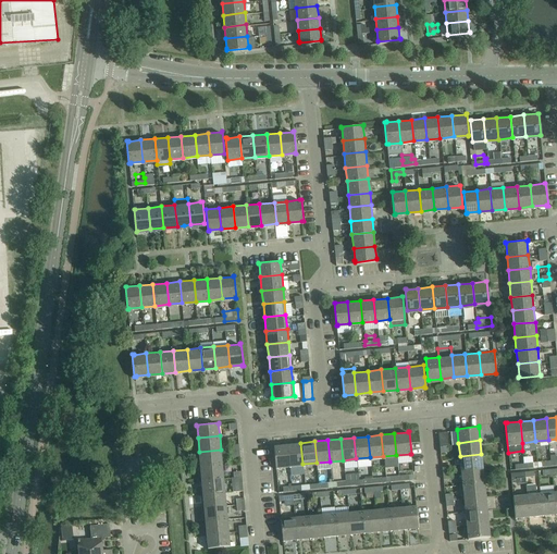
[(300,443),(287,444),(289,465),(302,464),(300,443)]
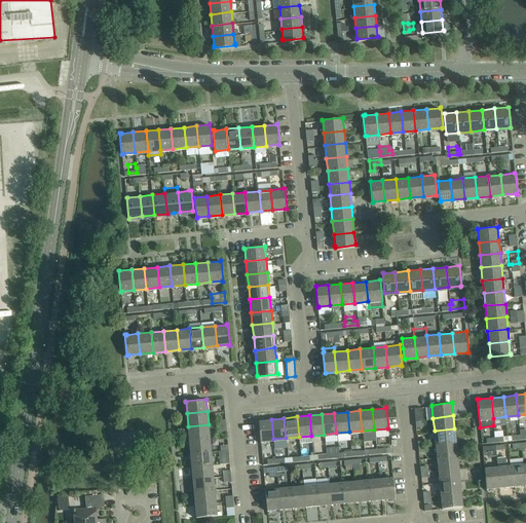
[(273,439),(271,419),(260,420),(260,419),(258,419),(260,441),(262,441),(273,439)]
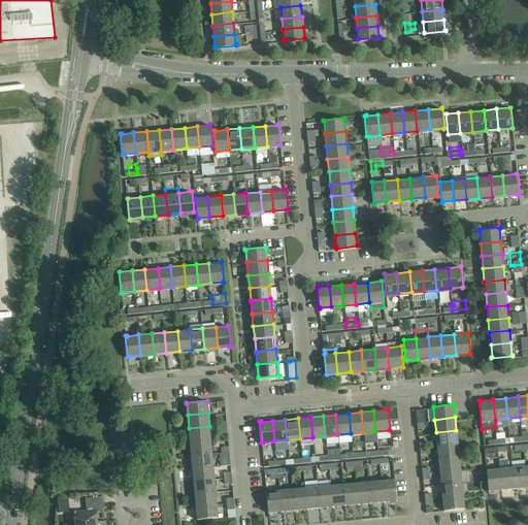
[(209,426),(189,428),(190,440),(210,438),(209,426)]
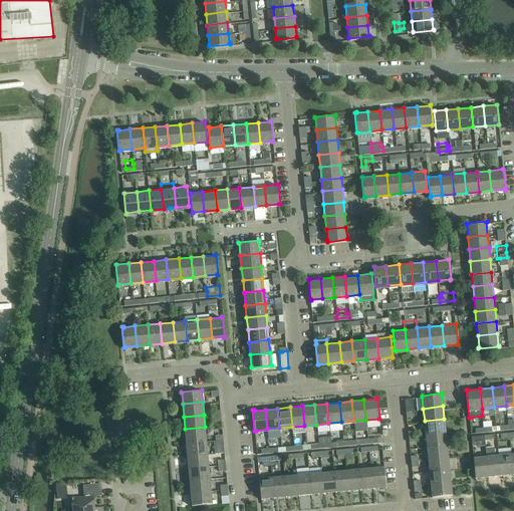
[(446,431),(444,419),(425,421),(419,421),(420,427),(425,427),(426,433),(446,431)]
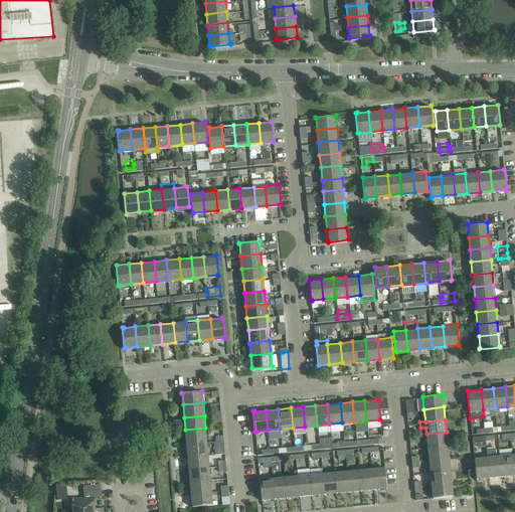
[(205,428),(185,430),(186,442),(206,441),(205,428)]
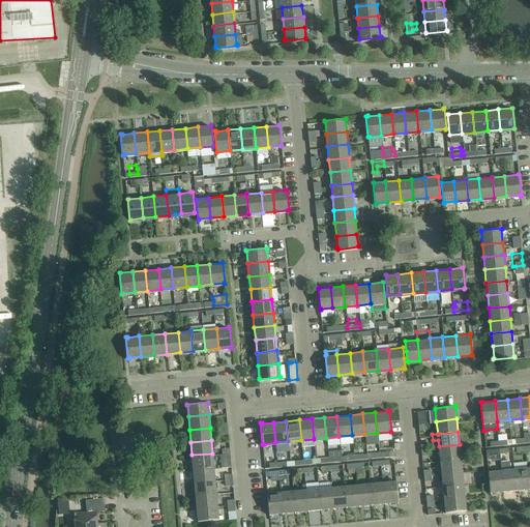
[(461,457),(460,444),(439,446),(440,460),(461,457)]
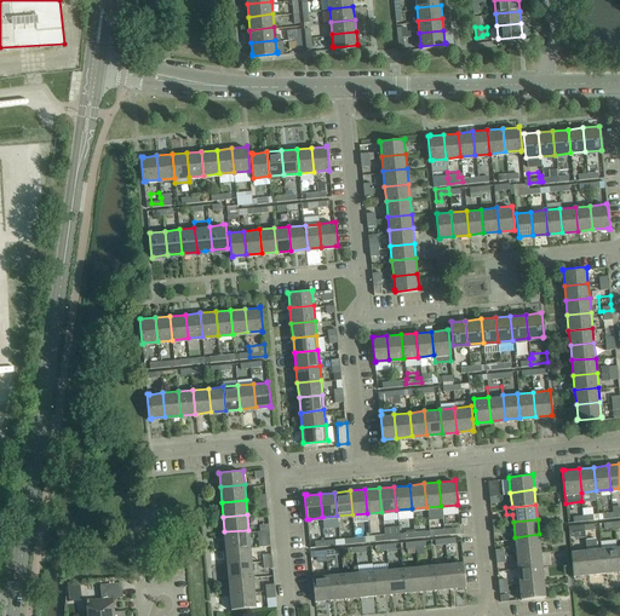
[(248,530),(224,531),(227,547),(250,545),(248,530)]
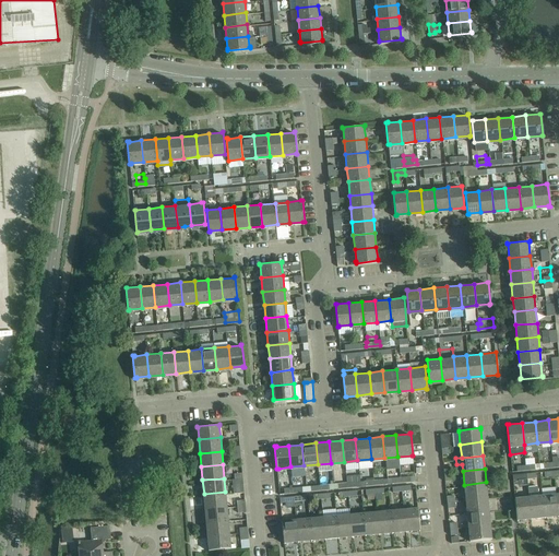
[(487,496),(486,482),(464,485),(466,498),(487,496)]
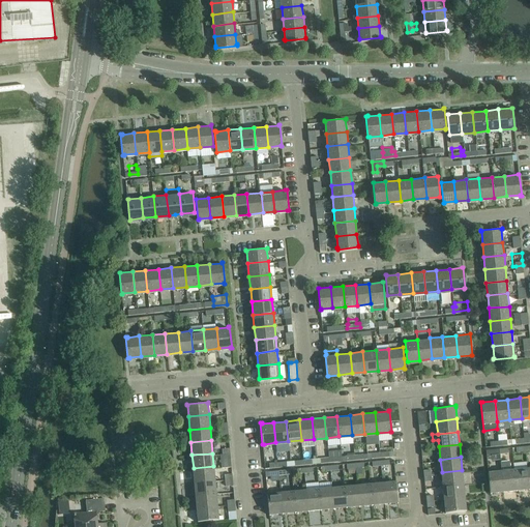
[(517,489),(514,468),(510,468),(509,460),(500,460),(501,469),(503,490),(517,489)]
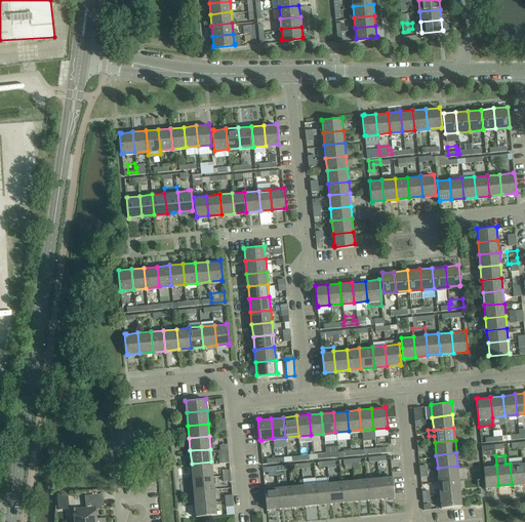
[(211,462),(192,464),(193,476),(212,474),(211,462)]
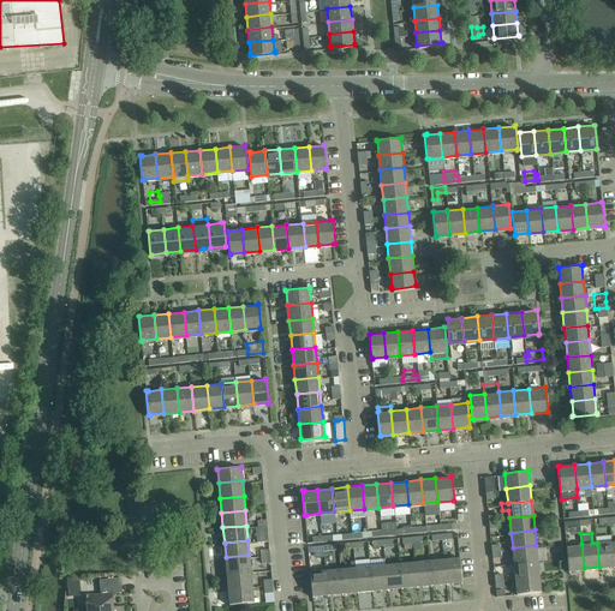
[(611,541),(597,543),(599,567),(614,564),(611,541)]
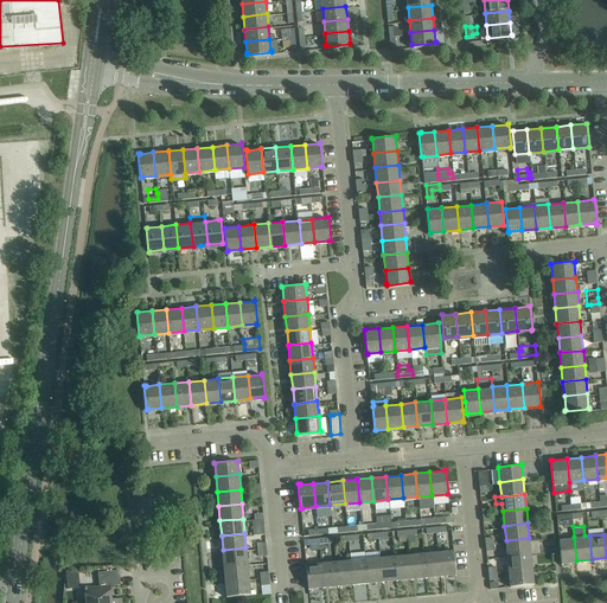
[(576,560),(574,537),(561,539),(560,538),(558,538),(561,563),(563,563),(563,562),(576,560)]
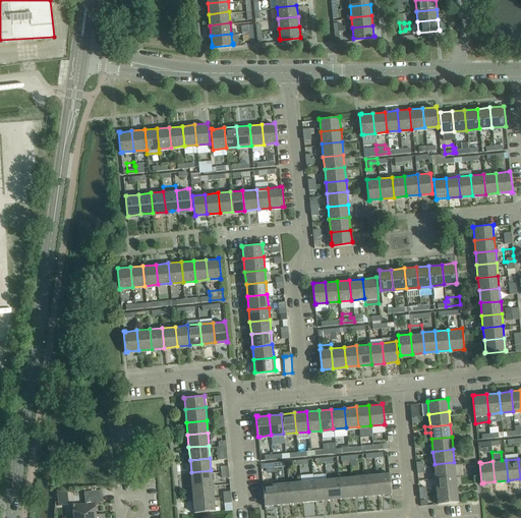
[(455,474),(454,462),(435,464),(436,476),(455,474)]
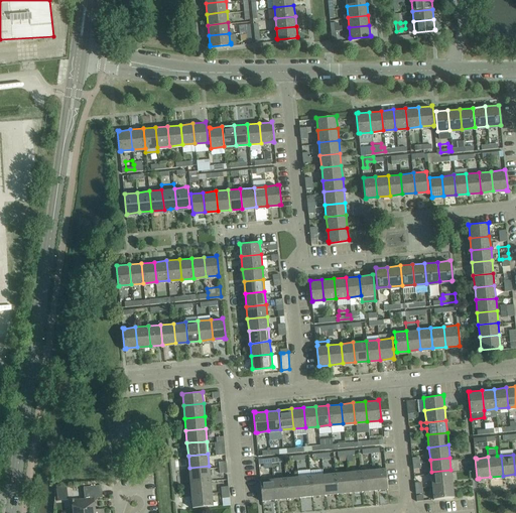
[(211,479),(209,466),(189,468),(190,481),(211,479)]
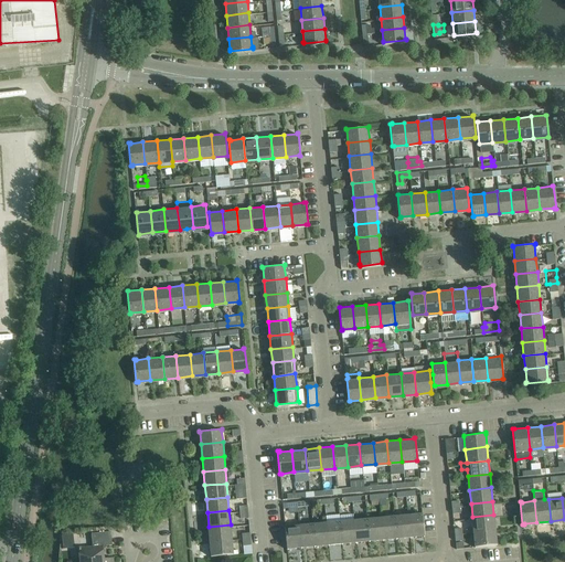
[(407,513),(409,536),(423,533),(423,534),(425,534),(423,511),(422,511),(422,512),(407,513)]
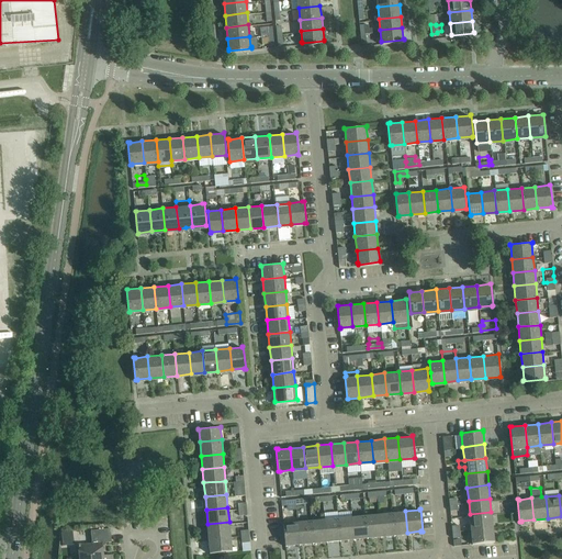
[(405,511),(391,512),(393,534),(407,533),(405,511)]
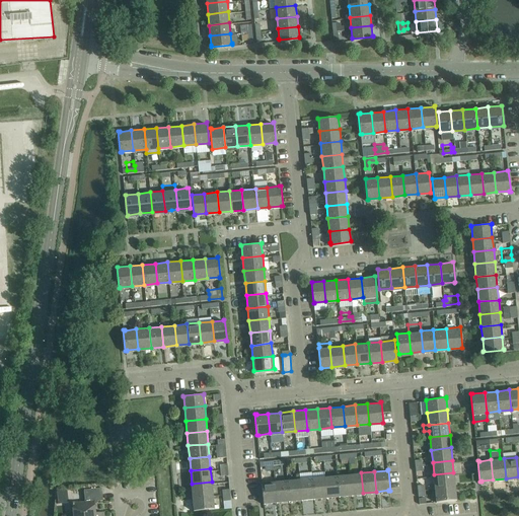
[(361,472),(349,473),(351,494),(363,493),(361,472)]
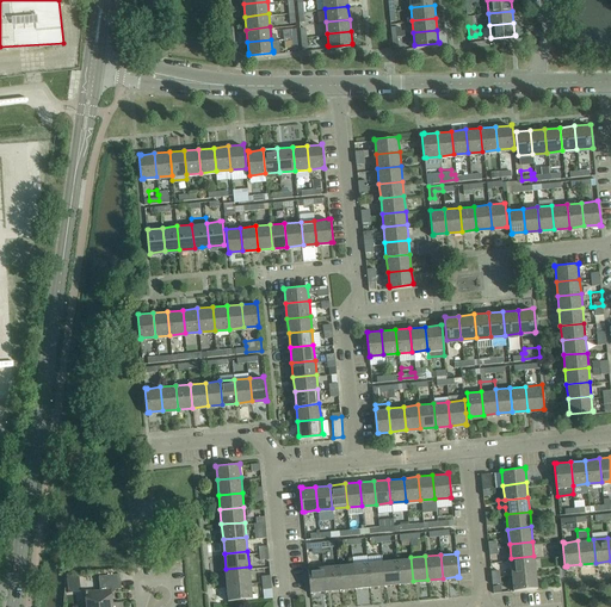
[(534,556),(511,558),(512,574),(536,570),(534,556)]
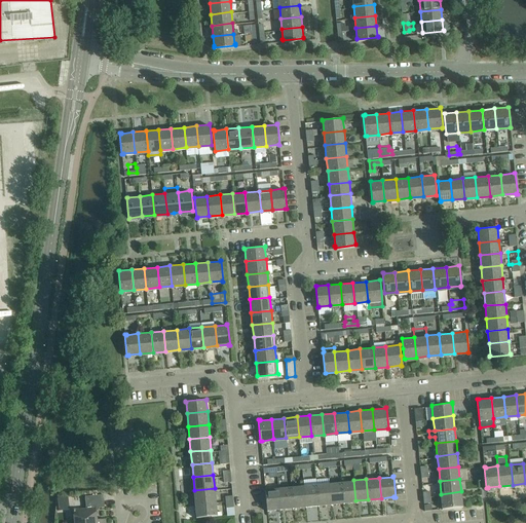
[(355,500),(353,480),(341,481),(343,501),(355,500)]
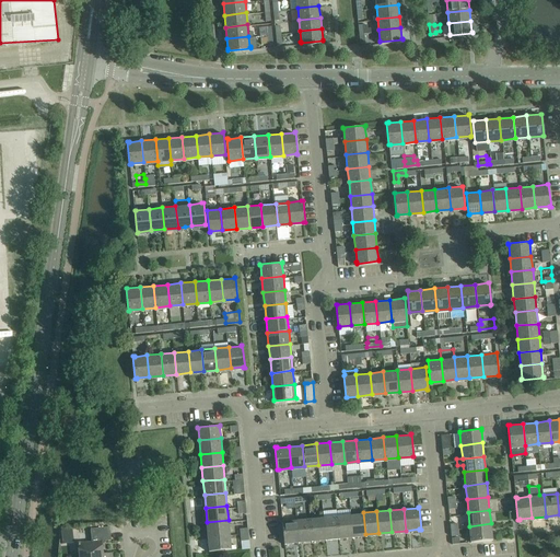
[(363,512),(350,514),(352,535),(365,534),(363,512)]
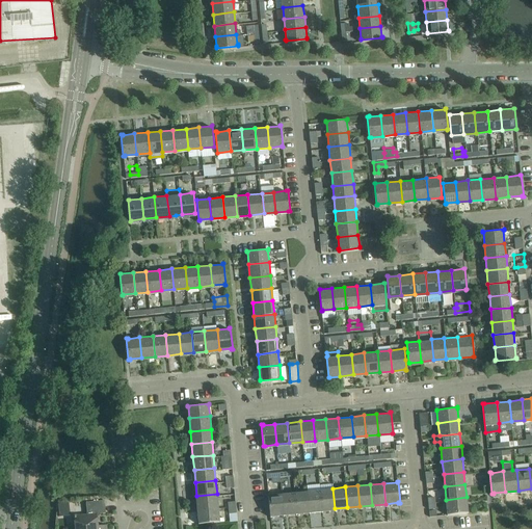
[(335,508),(333,488),(319,490),(321,510),(335,508)]
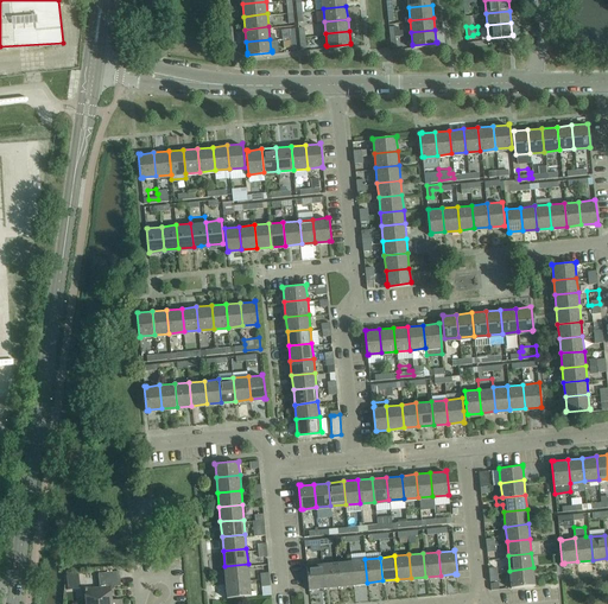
[(367,583),(365,559),(350,560),(353,584),(367,583)]
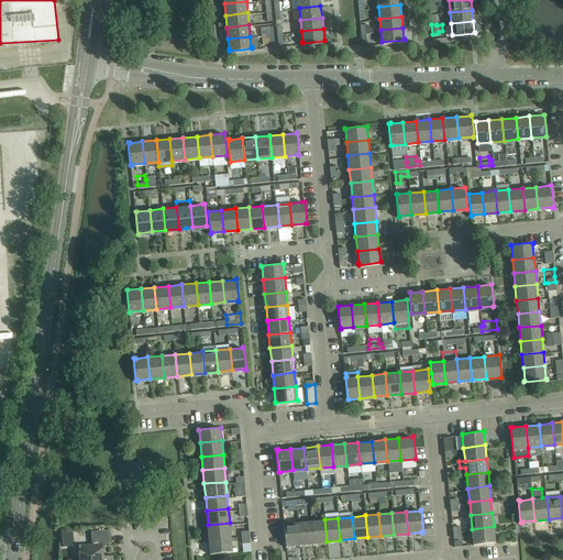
[(324,519),(310,520),(312,542),(327,541),(324,519)]
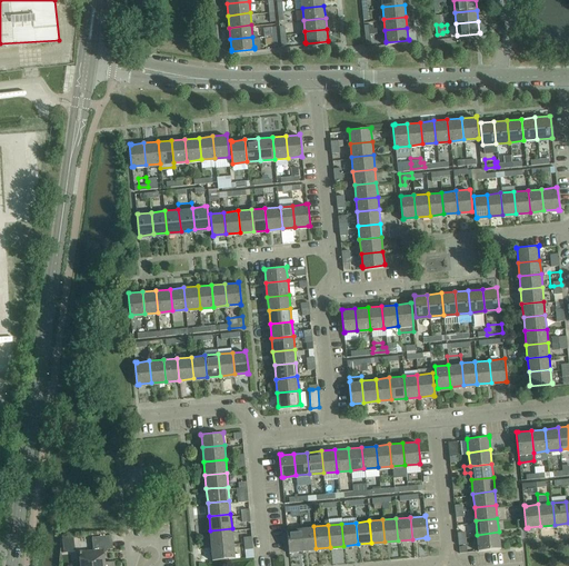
[(316,548),(313,526),(300,527),(302,549),(316,548)]
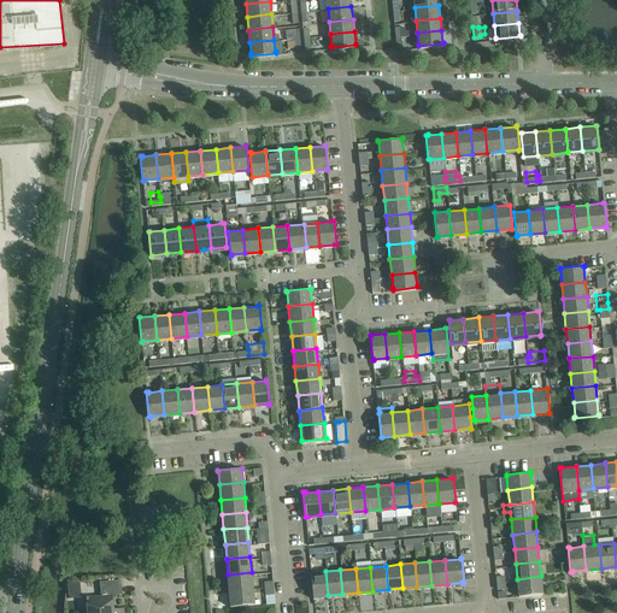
[(328,595),(325,571),(312,572),(311,572),(313,597),(315,597),(315,596),(328,595)]
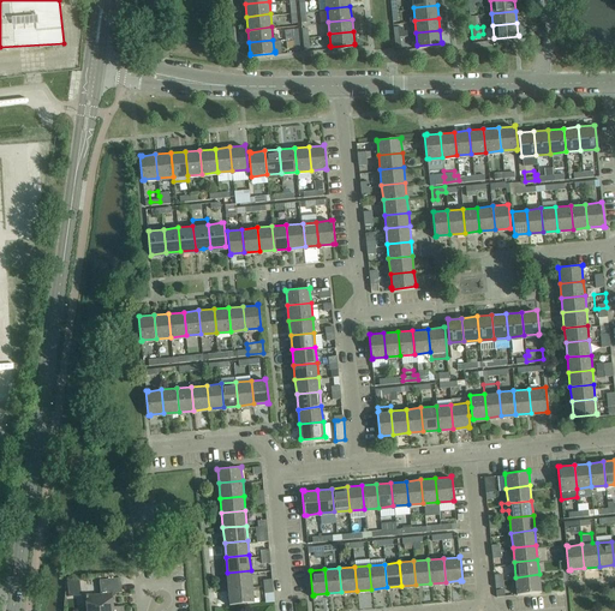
[(251,570),(227,573),(228,587),(252,585),(251,570)]
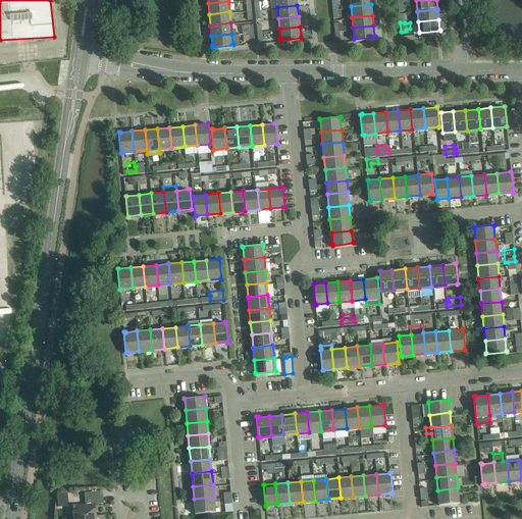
[(458,487),(437,490),(438,502),(438,504),(460,501),(459,500),(458,487)]
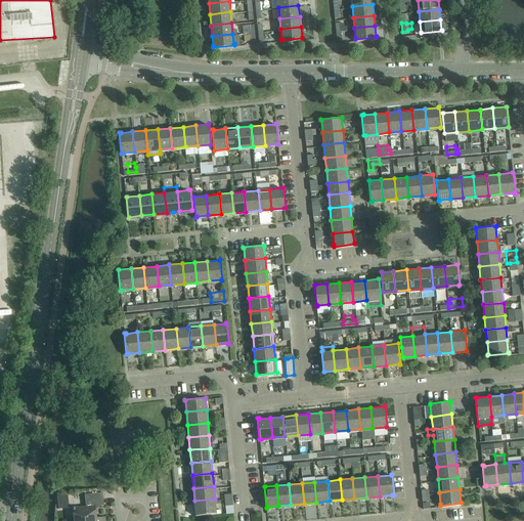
[(86,503),(104,503),(103,490),(86,490),(86,503)]
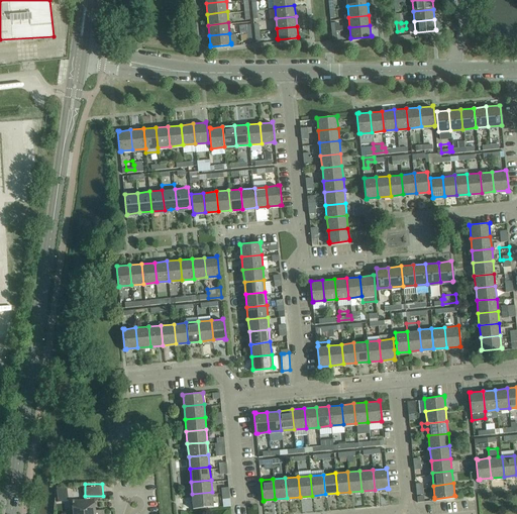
[(213,504),(212,492),(192,494),(193,506),(193,507),(213,505),(213,504)]
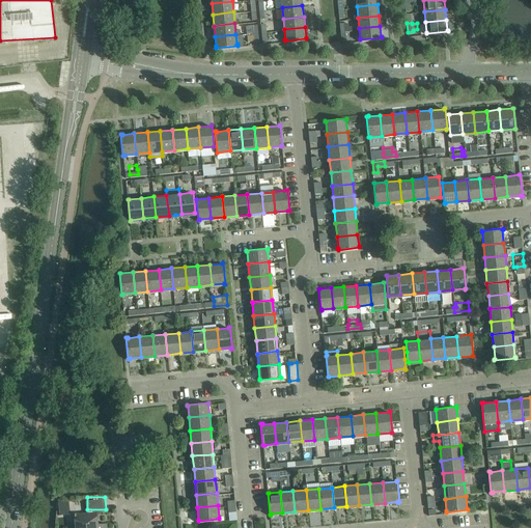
[(74,527),(106,527),(106,522),(98,523),(96,510),(73,512),(74,527)]
